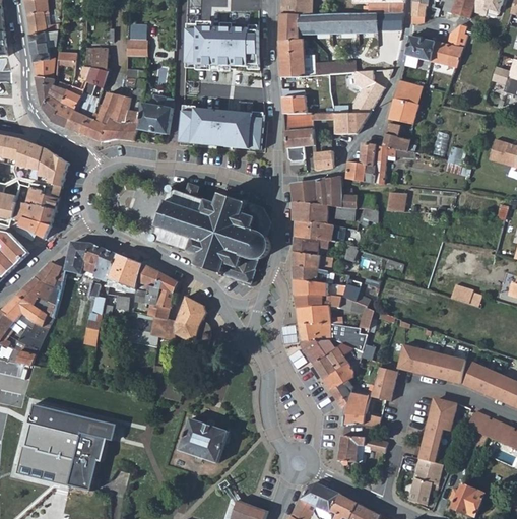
[(21,0),(23,12),(46,11),(47,11),(45,0),(21,0)]
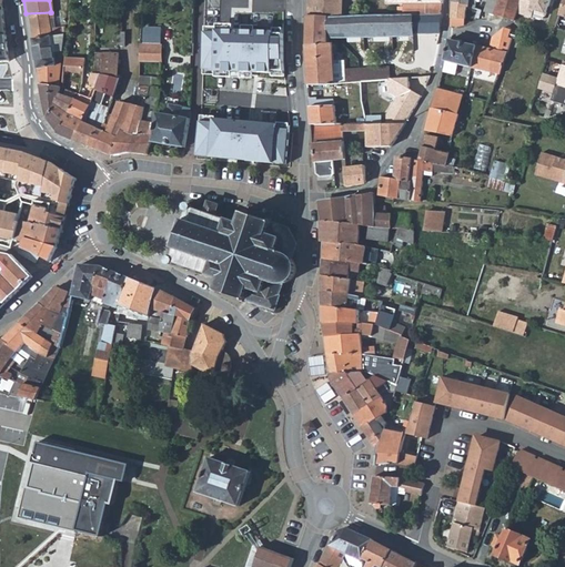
[(308,0),(306,14),(316,16),(325,17),(335,17),(339,17),(339,0),(308,0)]
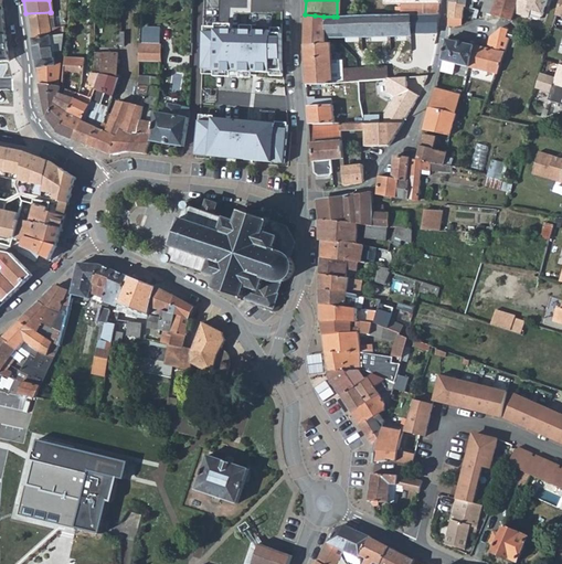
[(398,0),(399,14),(421,13),(422,2),(421,0),(398,0)]
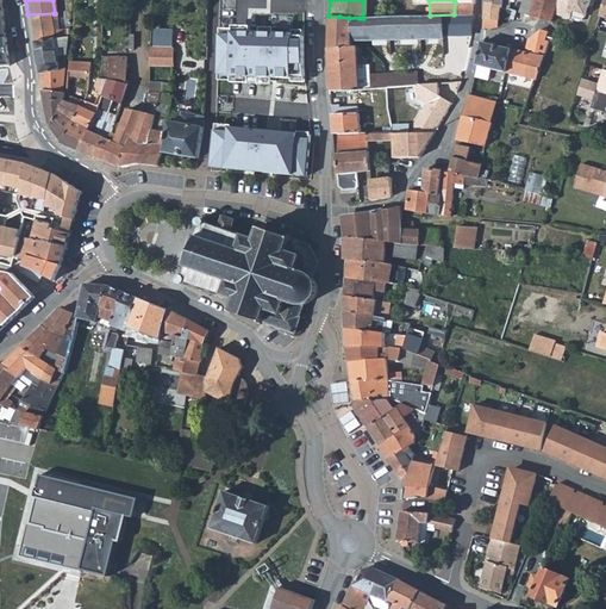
[(526,2),(523,14),(529,17),(533,2),(525,0),(522,0),(526,2)]
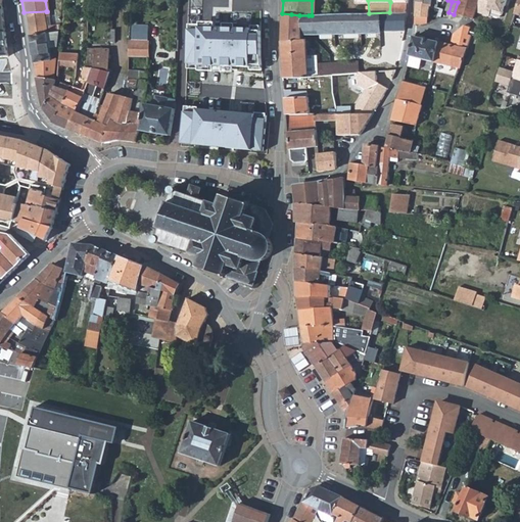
[(454,14),(469,19),(472,9),(474,0),(458,0),(458,2),(454,14)]
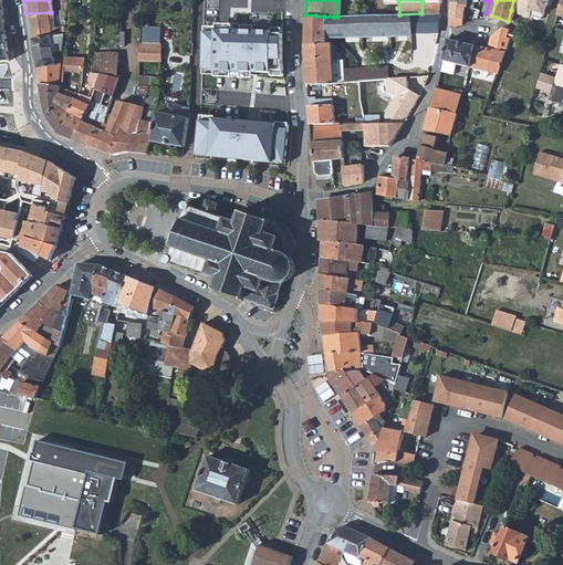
[(513,0),(511,10),(525,16),(528,11),(539,16),(544,0),(513,0)]
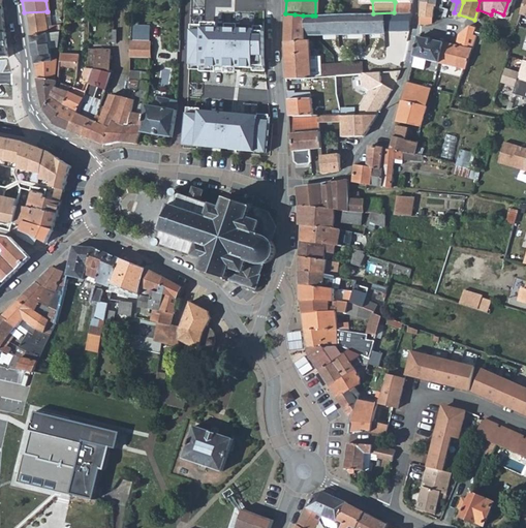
[(520,0),(516,14),(525,18),(525,0),(520,0)]
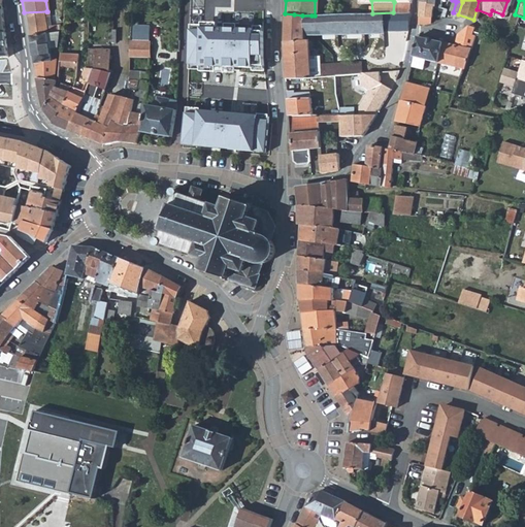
[(393,12),(408,12),(409,2),(394,2),(393,12)]
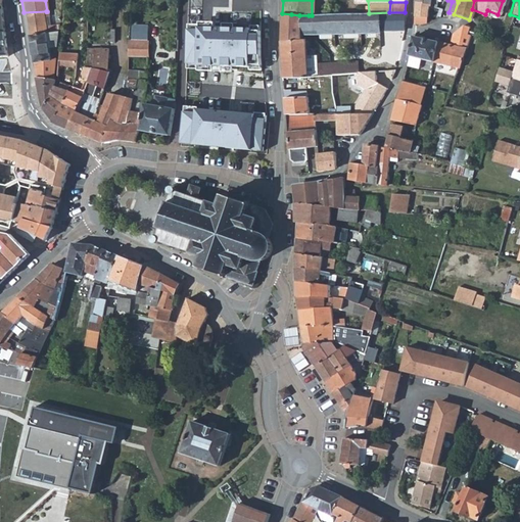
[(427,4),(415,2),(413,15),(426,16),(427,4)]
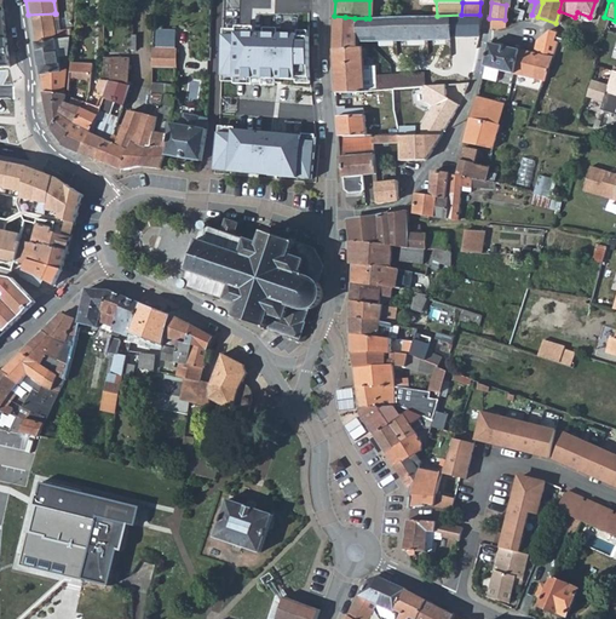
[(55,13),(28,15),(33,41),(65,39),(65,34),(61,34),(61,30),(55,32),(55,19),(55,13)]
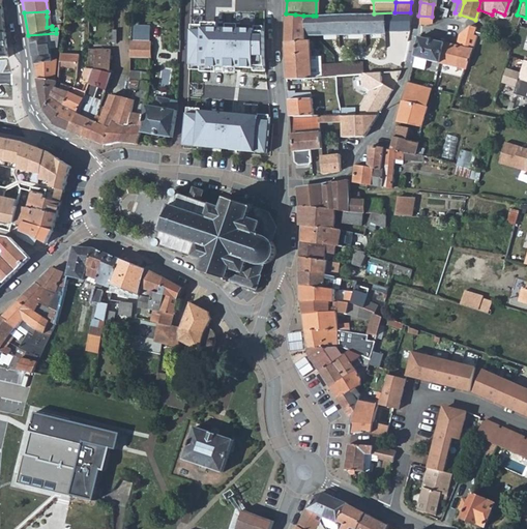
[(284,42),(286,78),(295,77),(317,76),(361,72),(361,61),(320,63),(320,69),(310,70),(309,39),(303,38),(304,32),(408,29),(410,12),(394,12),(374,13),(316,16),(313,16),(303,16),(295,15),(286,13),(284,42)]
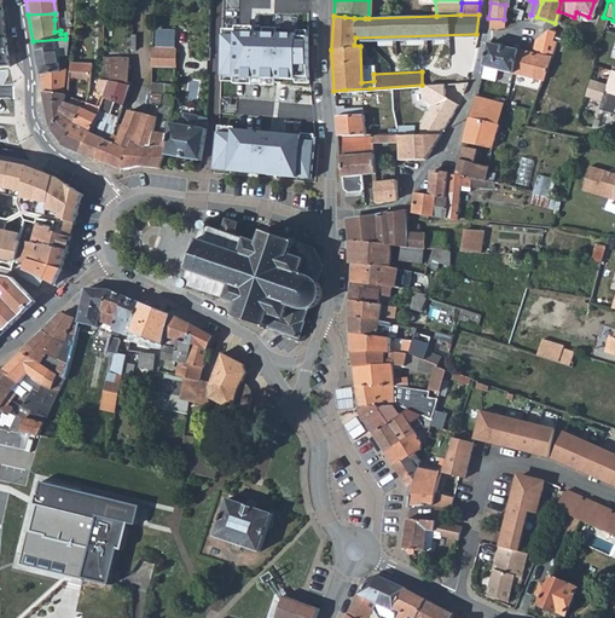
[(550,57),(555,40),(551,39),(555,27),(546,24),(541,28),(535,50),(539,51),(538,55),(550,57)]
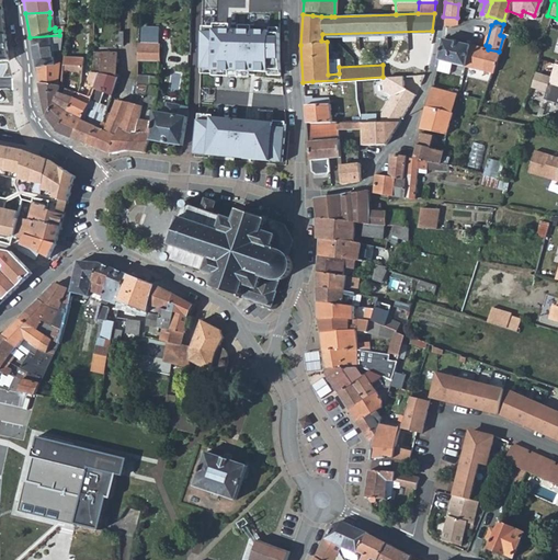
[(229,25),(198,25),(198,73),(209,73),(209,79),(227,79),(227,76),(277,76),(277,29),(248,27),(248,24),(236,24),(236,29),(229,29),(229,25)]
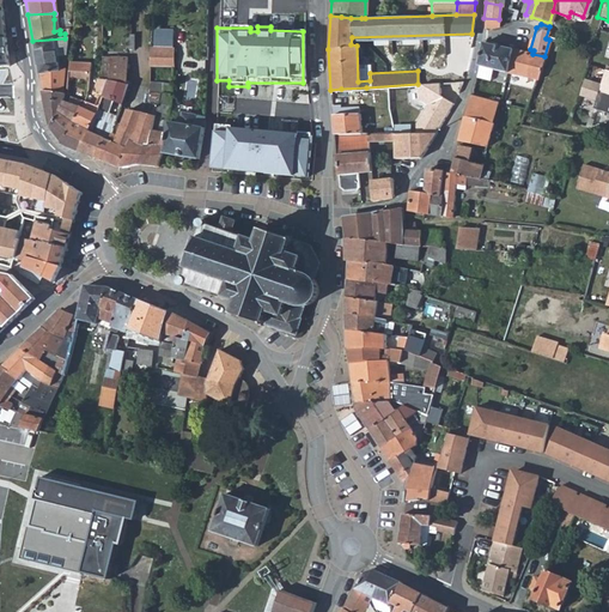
[(65,38),(32,41),(42,89),(64,85),(65,68),(59,70),(56,58),(66,55),(68,37),(65,38)]
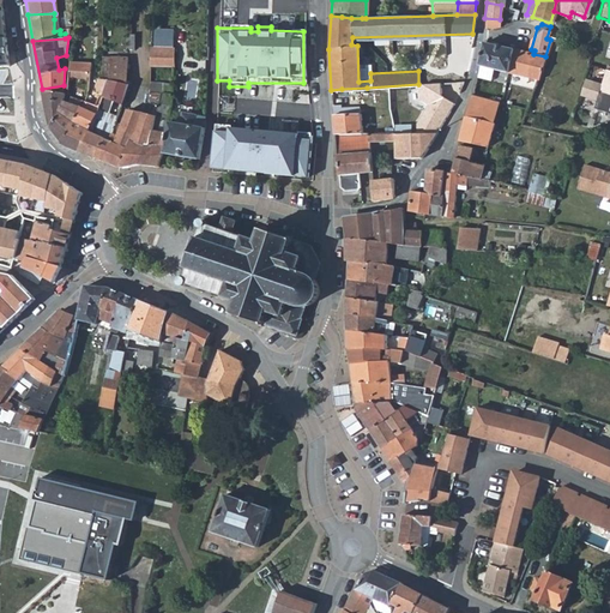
[(482,42),(473,78),(470,95),(499,102),(502,85),(488,82),(491,68),(507,72),(513,49),(482,42)]
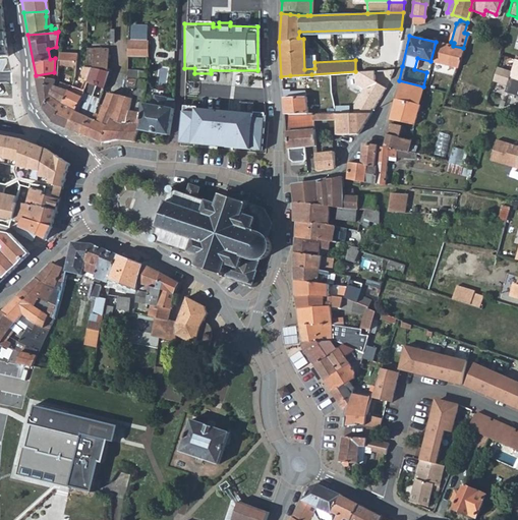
[(127,41),(126,57),(147,57),(147,42),(127,41)]
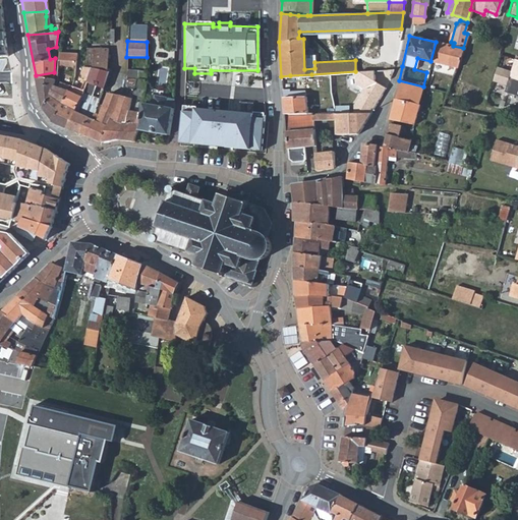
[(463,48),(453,46),(450,45),(436,42),(430,61),(455,66),(456,66),(463,48)]
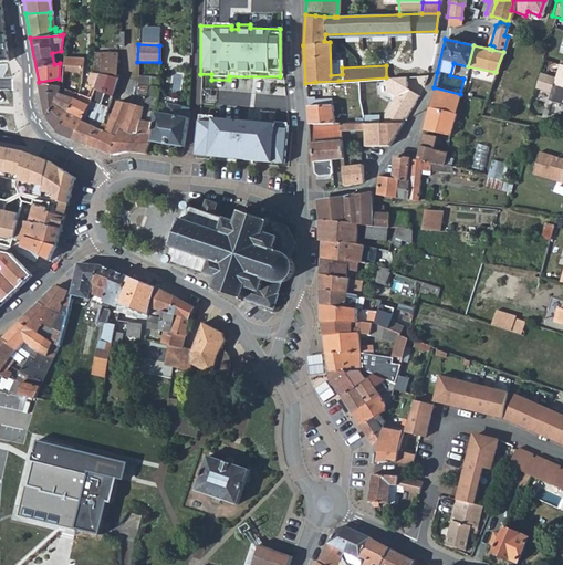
[(92,52),(90,76),(97,77),(96,87),(112,94),(117,77),(114,77),(115,53),(108,53),(108,49),(103,49),(103,53),(92,52)]
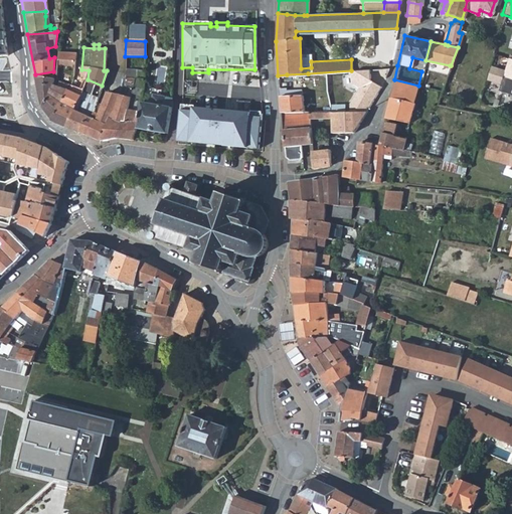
[(54,73),(73,76),(74,61),(56,59),(54,73)]
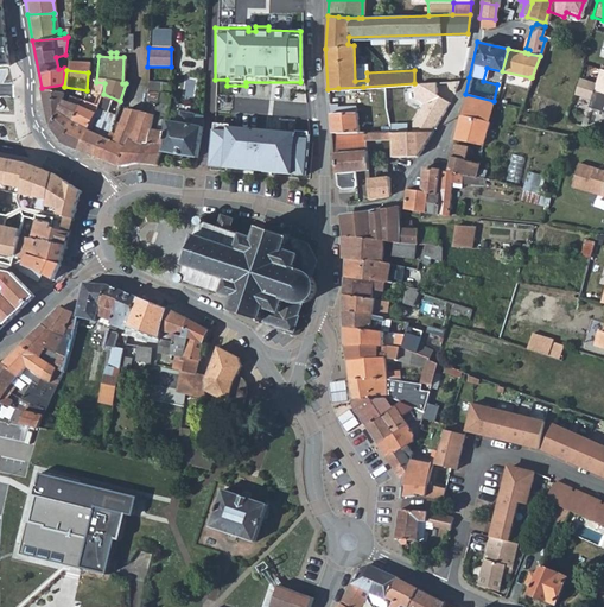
[(603,73),(602,73),(597,70),(585,109),(603,114),(603,73)]
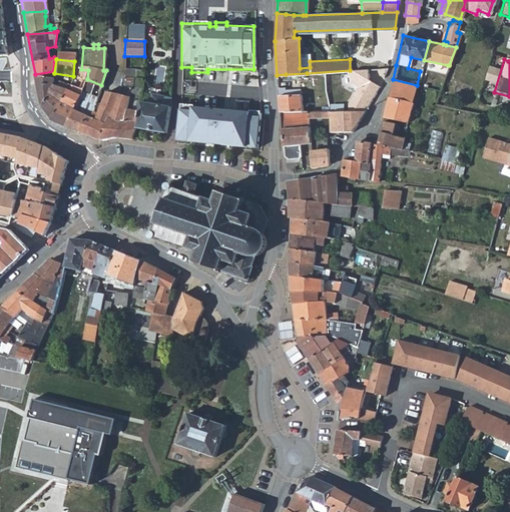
[(307,73),(286,74),(277,75),(280,112),(321,111),(321,104),(301,104),(301,91),(353,89),(378,87),(386,67),(364,69),(359,69),(350,70),(307,73)]
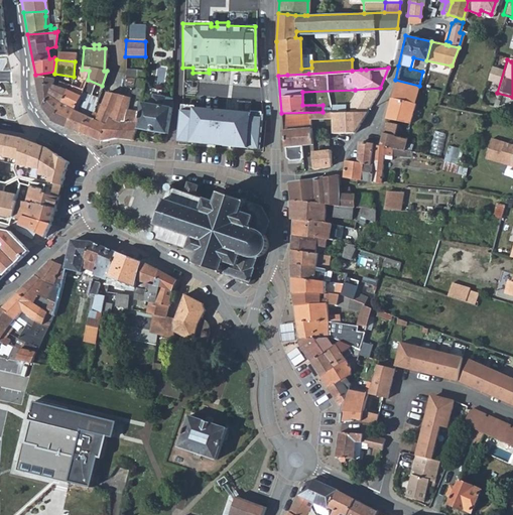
[(52,81),(53,72),(35,75),(41,106),(41,107),(50,85),(52,81)]
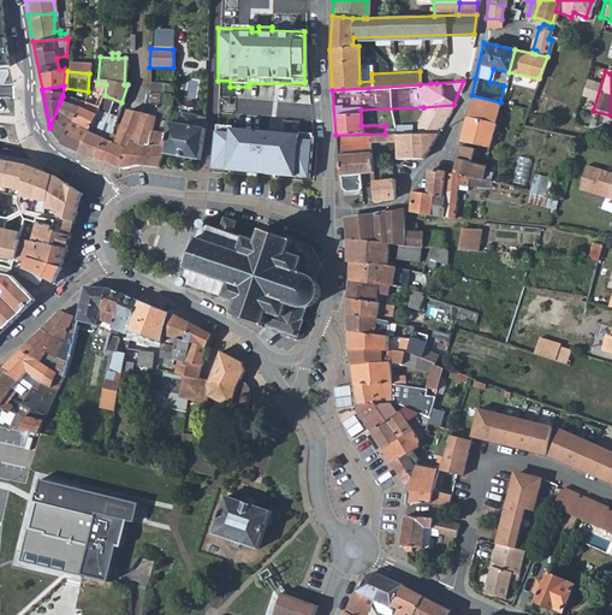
[(164,154),(170,122),(173,95),(160,94),(155,116),(138,165),(159,167),(164,154)]
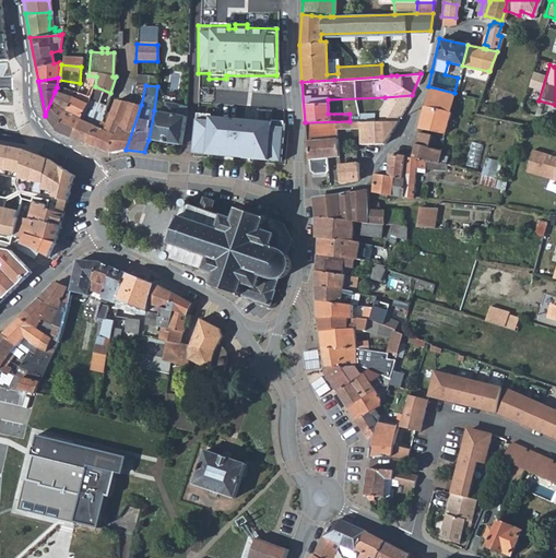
[(90,98),(71,137),(86,143),(93,127),(97,128),(101,119),(103,115),(95,111),(98,101),(106,103),(110,93),(95,86),(90,98)]
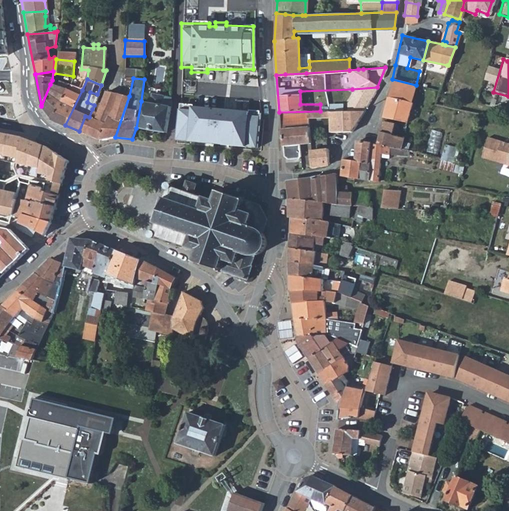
[(406,123),(416,85),(392,79),(382,117),(406,123)]
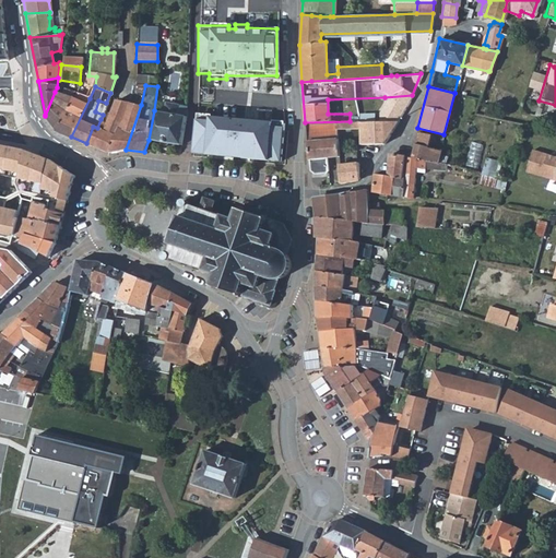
[(55,92),(45,116),(56,130),(75,92),(63,88),(60,94),(55,92)]
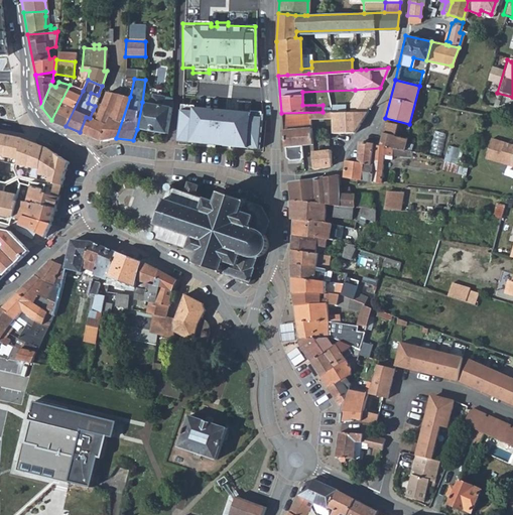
[(66,126),(83,91),(70,85),(51,120),(66,126)]
